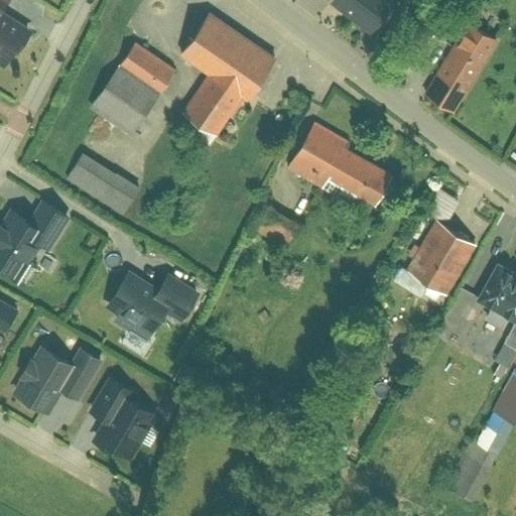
[(0,0),(0,62),(5,66),(25,29),(0,15),(0,4),(2,0),(0,0)]
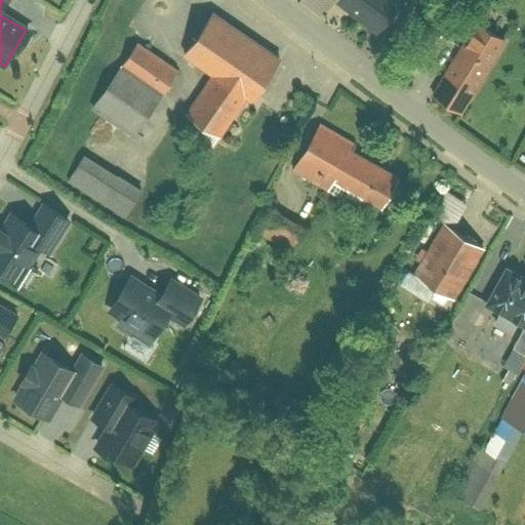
[(356,0),(374,13),(384,0),(356,0)]
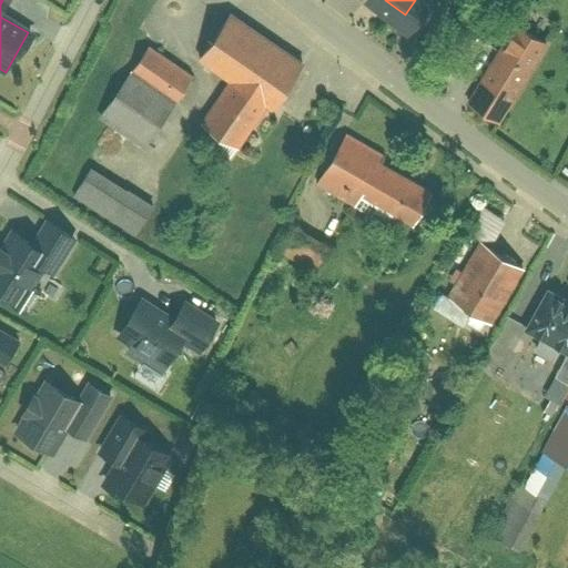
[(291,63),(212,7),(211,7),(189,37),(232,67),(199,111),(236,139),(291,63)]
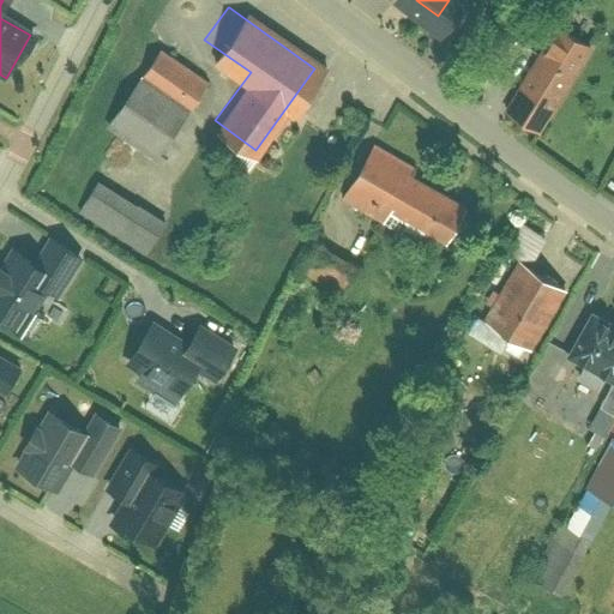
[(575,42),(548,25),(501,100),(528,116),(575,42)]
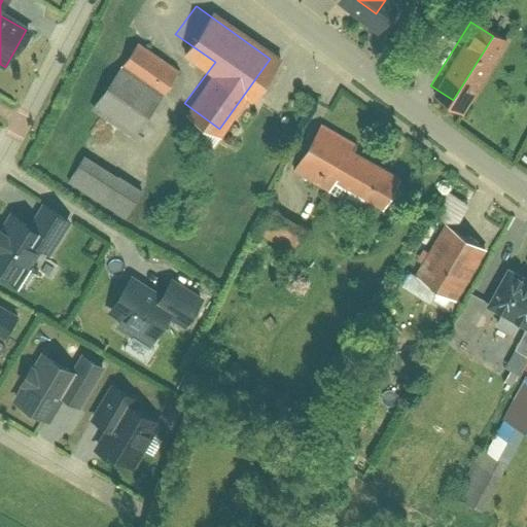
[(145,34),(102,94),(140,121),(183,63),(145,34)]
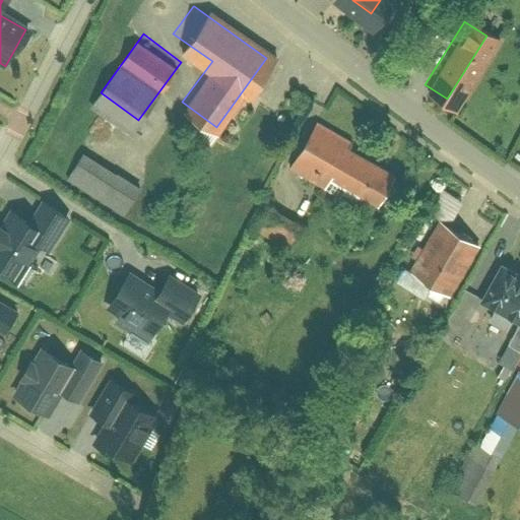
[(311,115),(283,159),(326,186),(333,175),(373,199),(391,170),(351,146),(354,141),(311,115)]
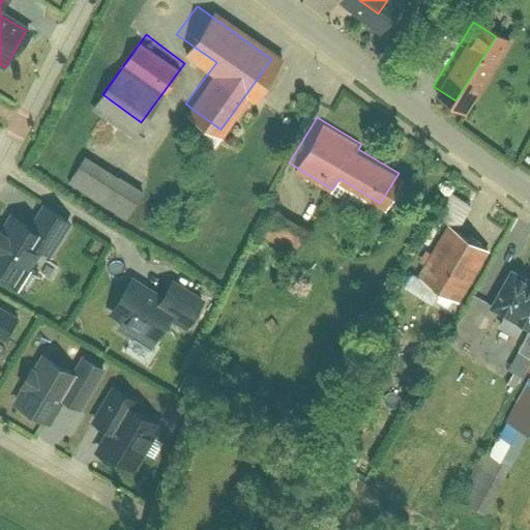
[(77,151),(60,177),(117,213),(134,187),(77,151)]
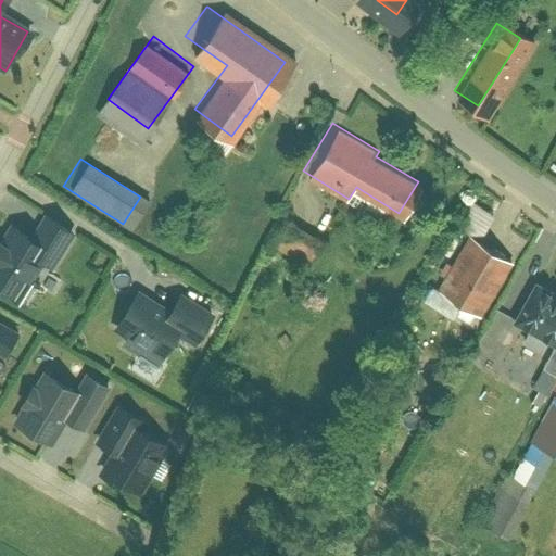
[(330,238),(297,216),(281,240),(315,262),(330,238)]
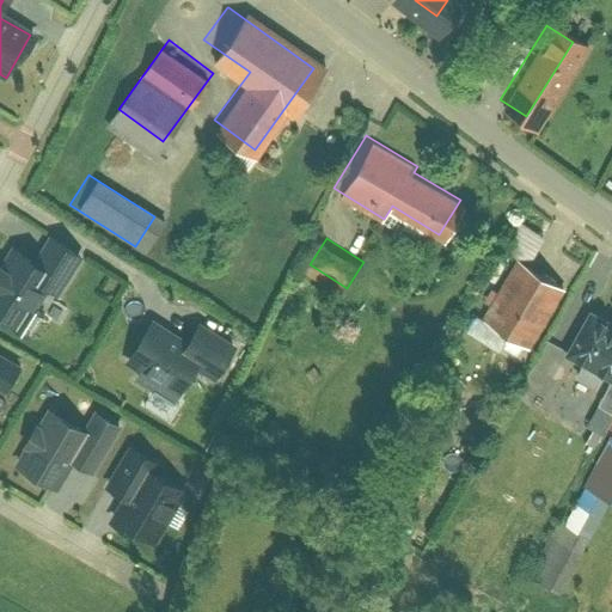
[(57,268),(18,242),(0,268),(0,319),(16,330),(57,268)]
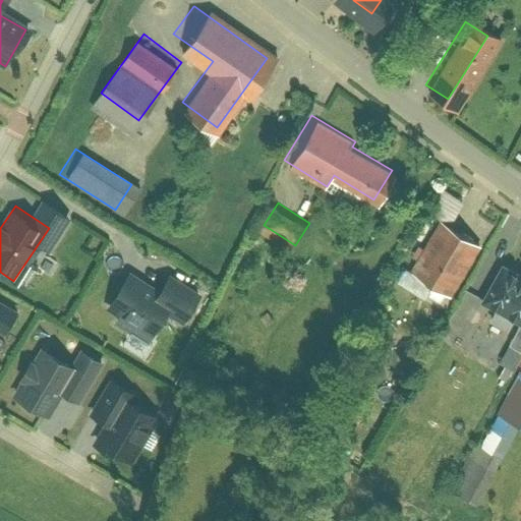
[(478,243),(440,223),(413,272),(452,292),(478,243)]
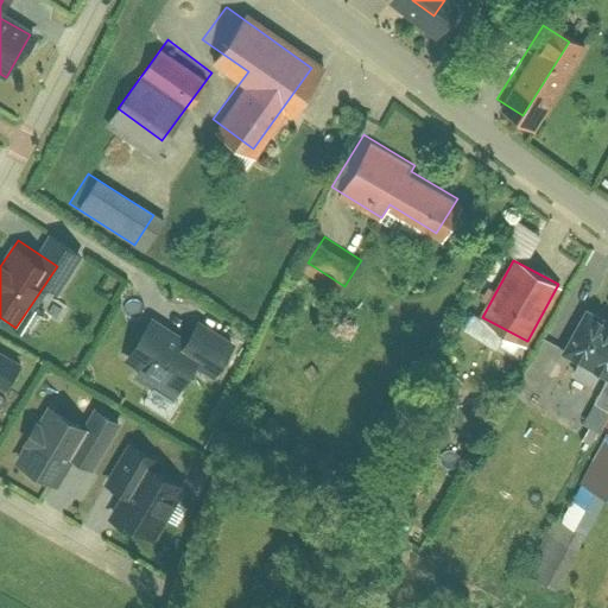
[(607,315),(587,303),(562,347),(607,373),(607,315)]
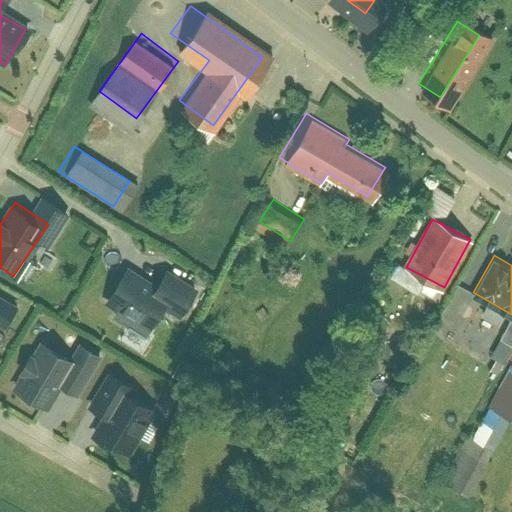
[(202,289),(161,264),(149,284),(121,268),(100,304),(128,321),(125,326),(147,339),(166,305),(186,317),(202,289)]
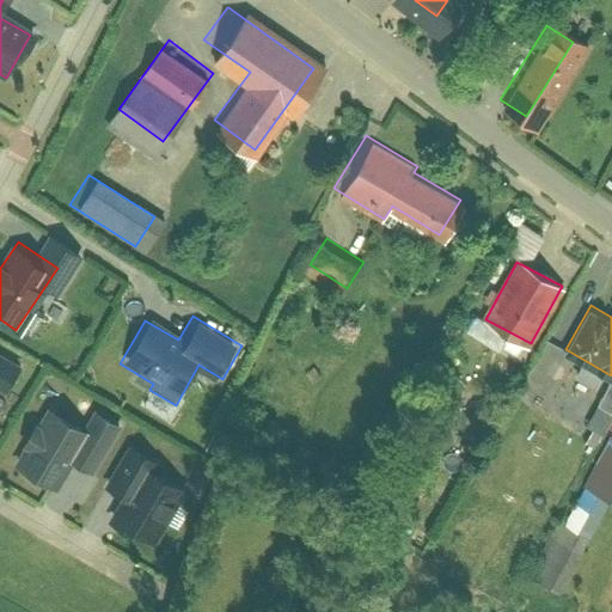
[(87,460),(115,416),(85,398),(73,417),(43,399),(6,458),(43,481),(65,446),(87,460)]
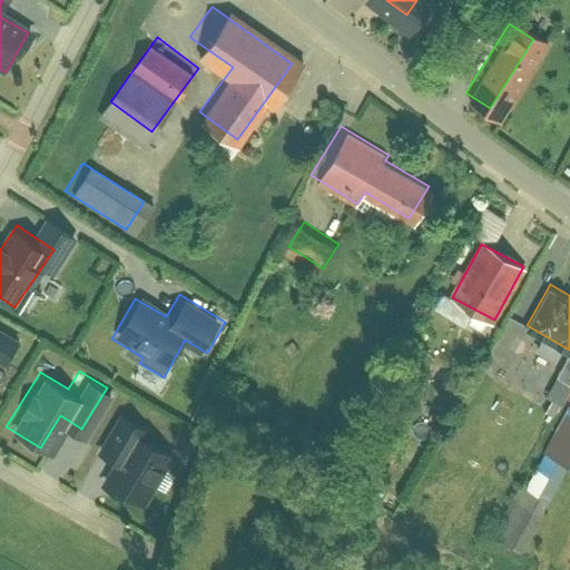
[(150,412),(120,395),(96,438),(120,452),(98,490),(145,517),(178,459),(137,435),(150,412)]
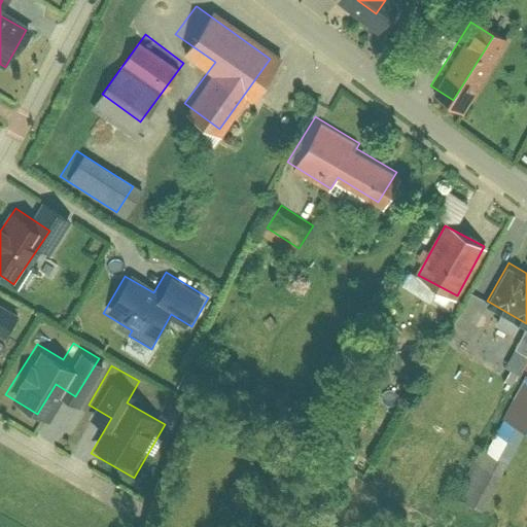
[(526,382),(507,418),(526,428),(526,382)]
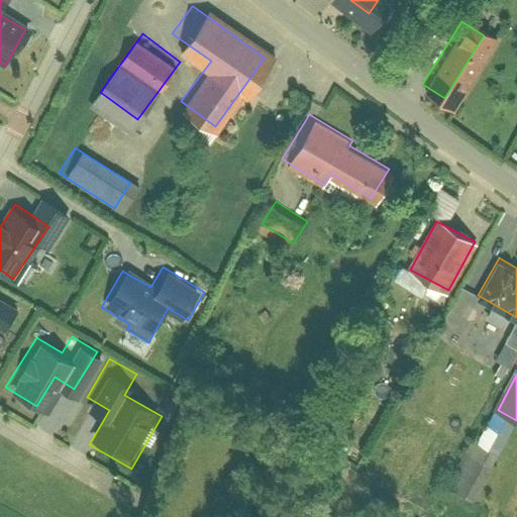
[(495,455),(466,440),(444,481),(474,496),(495,455)]
